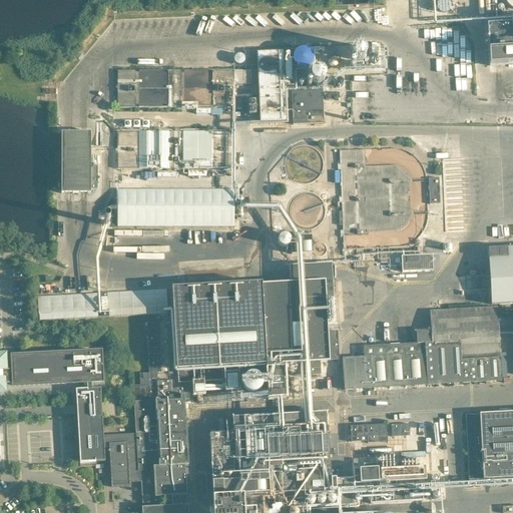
[(512,8),(512,0),(504,0),(505,8),(512,8)]
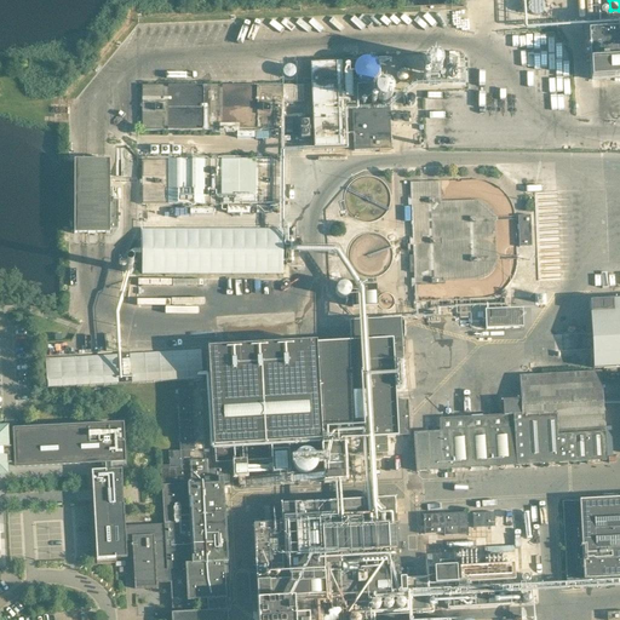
[(619,28),(589,30),(592,79),(619,78),(619,28)]
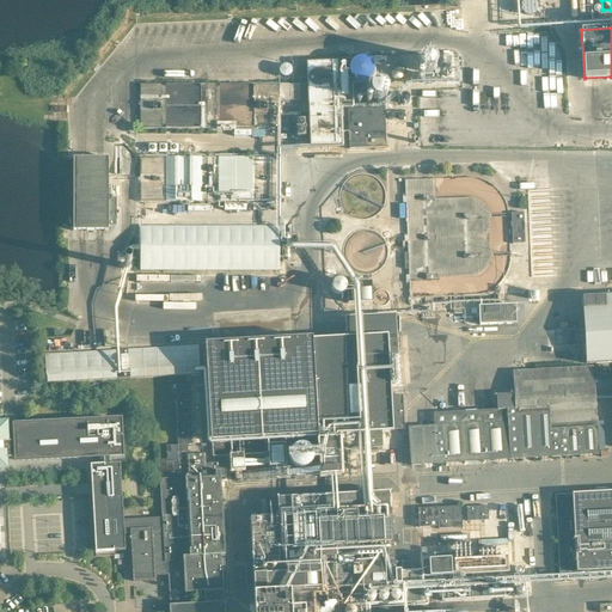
[(407,60),(410,74),(435,69),(433,54),(407,60)]
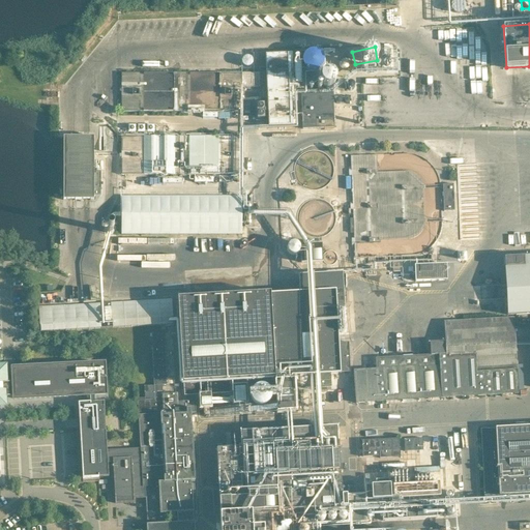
[(262,77),(125,77),(125,116),(240,116),(240,93),(262,93),(262,77)]
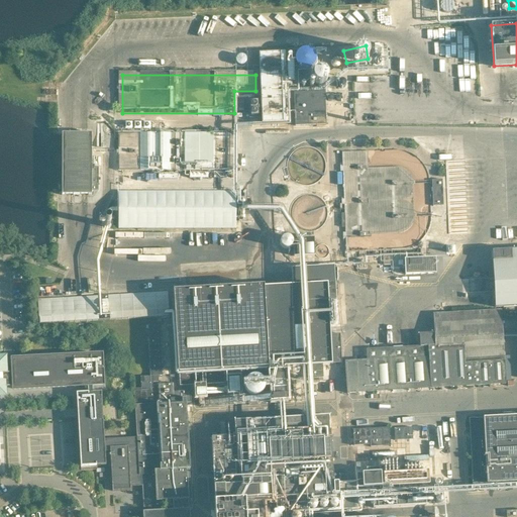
[(308,125),(326,125),(325,111),(308,112),(308,125)]
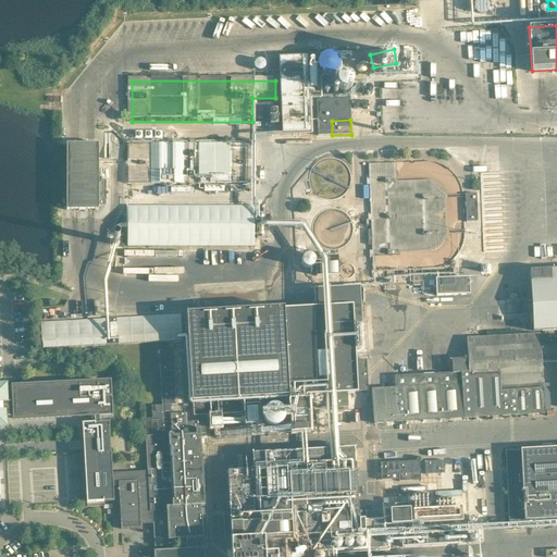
[(67,144),(66,210),(69,210),(99,210),(99,206),(107,206),(106,180),(99,180),(99,144),(86,144),(67,144)]
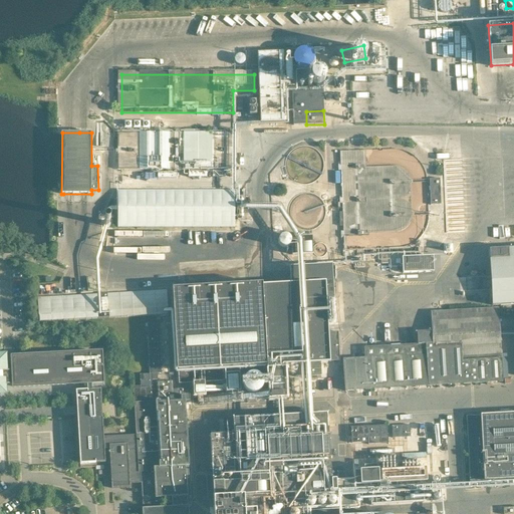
[(119,137),(120,169),(234,166),(234,134),(119,137)]
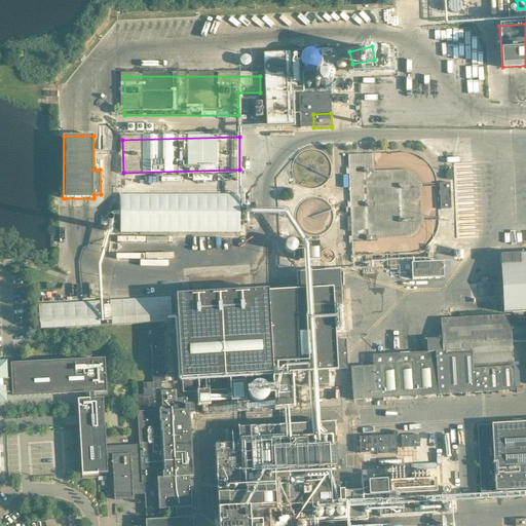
[(332,175),(332,170),(332,165),(331,162),(329,158),(326,155),(322,152),(318,151),(315,150),(311,149),(307,150),(303,151),(300,153),(296,156),(294,159),(292,163),(291,167),(291,171),(292,176),(293,179),(295,183),(298,185),(300,187),(305,190),(309,190),(312,190),(316,190),(320,189),(323,187),(326,184),(329,181),(331,178),(332,175)]
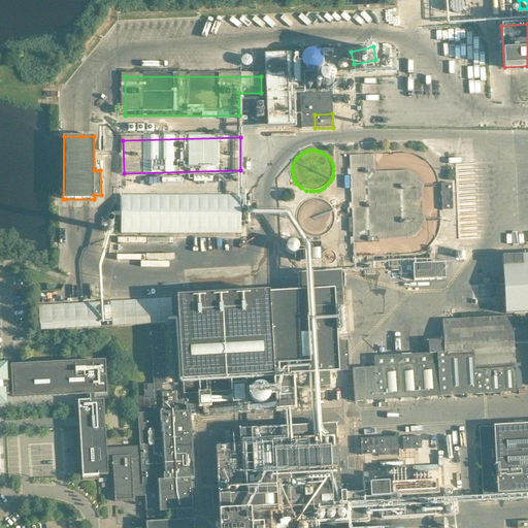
[(442,210),(453,210),(452,184),(441,184),(442,210)]
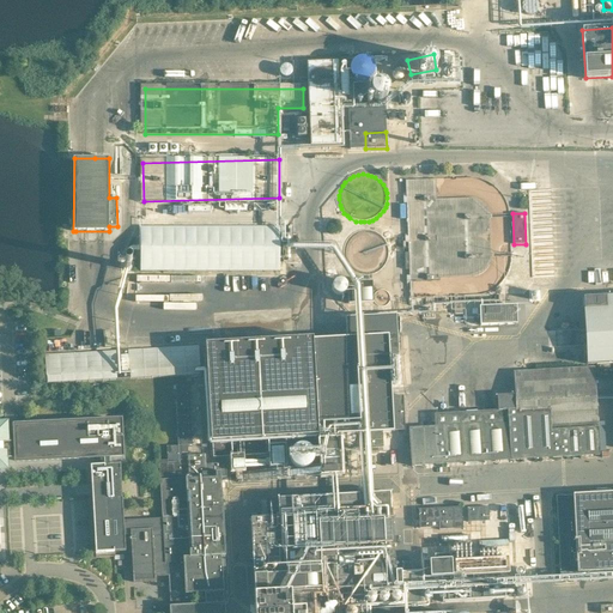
[(141,231),(143,274),(285,272),(285,229),(141,231)]
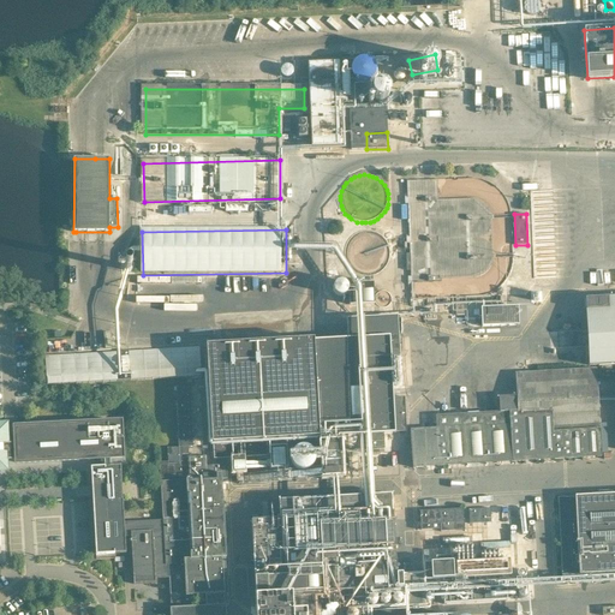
[(390,261),(390,256),(390,251),(388,246),(386,243),(383,239),(380,236),(376,233),(369,232),(365,232),(360,233),(357,234),(353,236),(348,239),(346,243),(344,248),(342,252),(342,256),(344,261),(345,266),(347,270),(350,273),(354,276),(359,279),(364,280),(368,280),(372,279),(377,278),(381,275),(384,273),(387,269),(388,266),(390,261)]
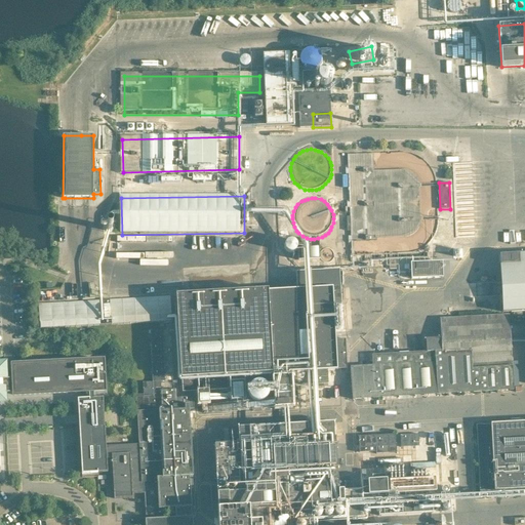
[(506,255),(499,255),(502,312),(524,311),(524,253),(516,254),(515,251),(506,251),(506,255)]
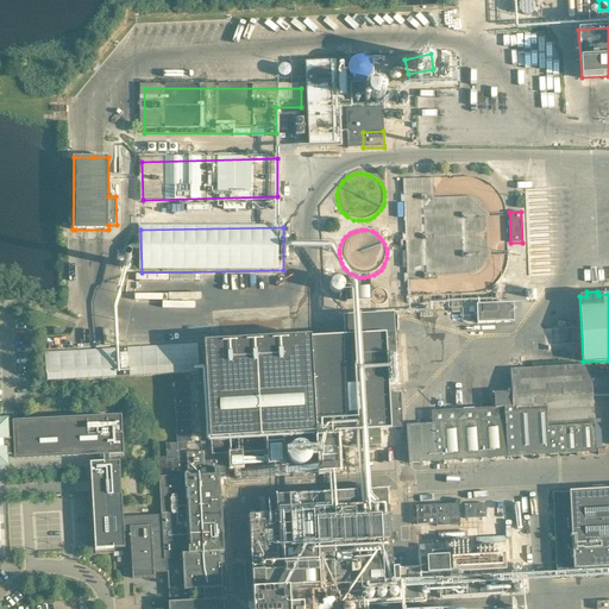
[(513,303),(476,305),(477,324),(514,322),(513,303)]
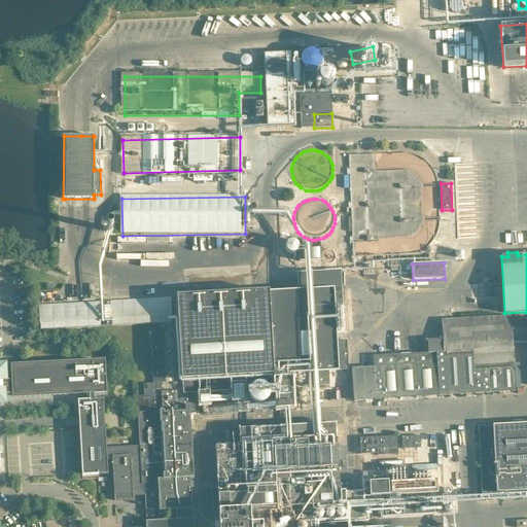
[(227,294),(175,297),(178,350),(180,386),(183,385),(183,393),(198,392),(199,406),(211,405),(210,392),(229,390),(230,402),(239,401),(246,401),(245,384),(245,377),(274,376),(276,411),(295,410),(294,387),(308,386),(324,385),(329,385),(329,372),(339,372),(339,371),(348,370),(347,341),(337,341),(336,307),(343,307),(342,288),(297,290),(227,294)]
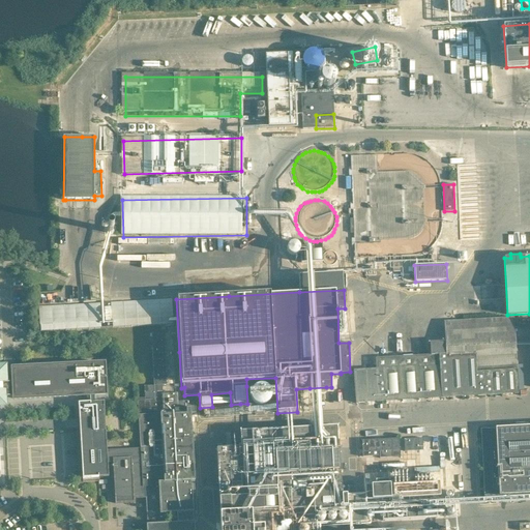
[(105,322),(102,322),(102,327),(112,327),(113,328),(173,324),(172,299),(111,302),(104,302),(105,322)]
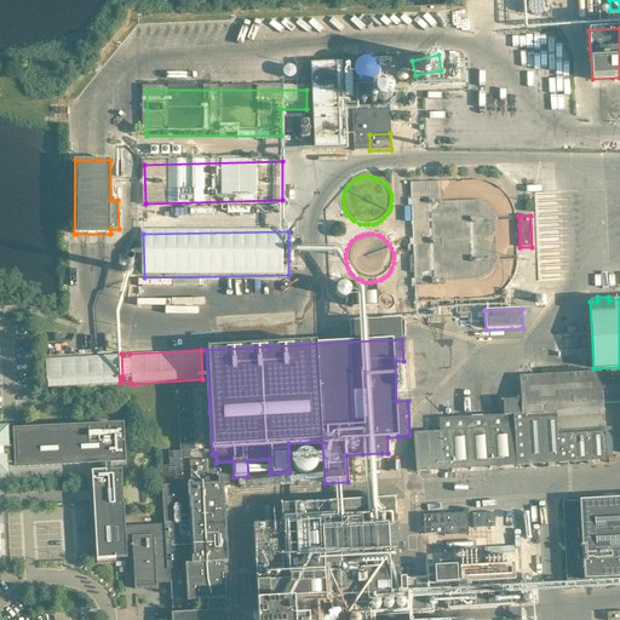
[(116,355),(46,359),(47,389),(119,385),(116,355)]
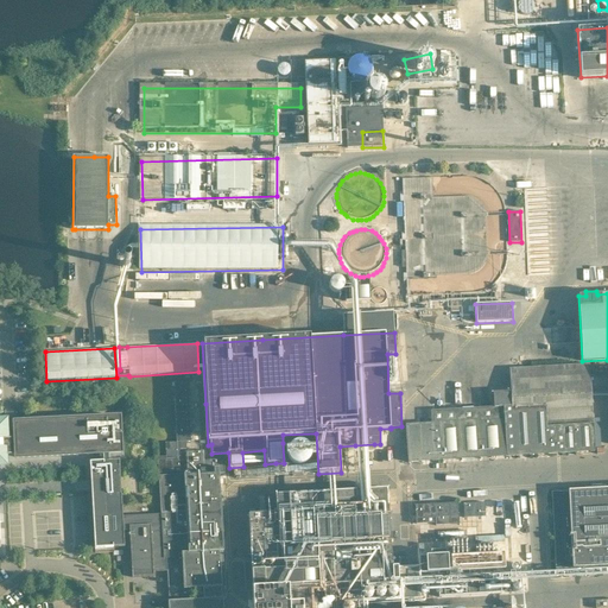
[(409,462),(594,451),(589,365),(511,369),(512,392),(493,393),(494,407),(431,411),(431,424),(406,425),(409,462)]
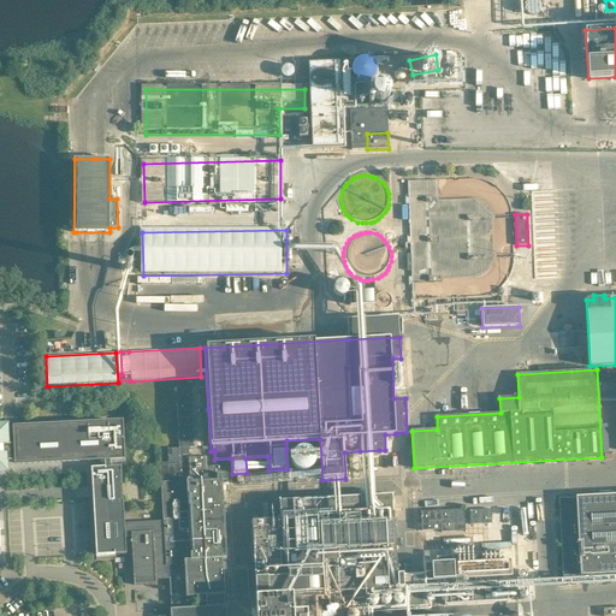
[(179,449),(167,449),(167,456),(167,463),(183,462),(183,456),(189,455),(189,448),(194,448),(193,418),(193,412),(193,410),(191,403),(177,404),(177,419),(179,449)]
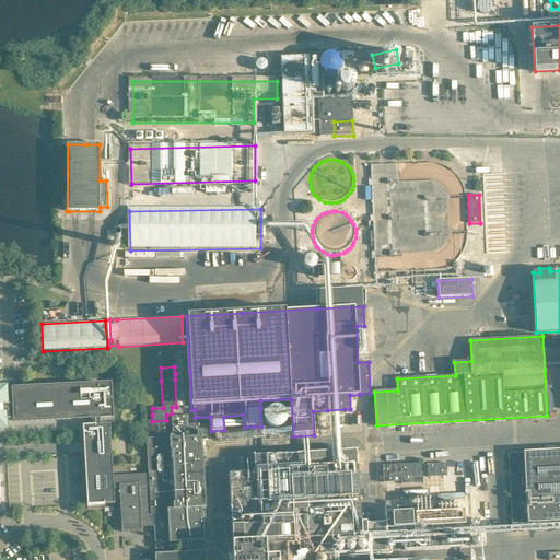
[(101,419),(114,418),(112,382),(23,386),(11,387),(12,403),(13,418),(13,423),(95,419),(95,426),(83,426),(88,505),(115,504),(115,503),(114,488),(115,488),(119,488),(121,532),(142,531),(141,527),(141,524),(161,523),(162,555),(155,555),(155,557),(155,559),(206,559),(206,551),(205,540),(203,522),(206,522),(201,436),(207,436),(206,423),(188,424),(187,416),(179,417),(171,417),(172,435),(171,435),(168,432),(166,432),(165,422),(146,422),(146,436),(166,435),(166,438),(147,439),(148,465),(156,464),(156,471),(148,473),(149,475),(142,476),(114,477),(113,477),(111,424),(101,424),(101,419)]
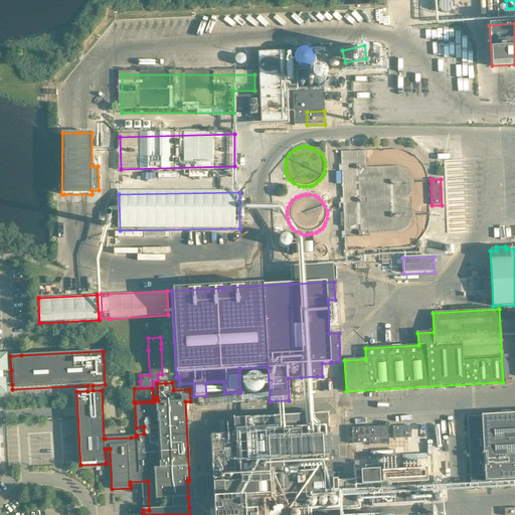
[(0,394),(6,394),(6,385),(12,384),(11,370),(7,371),(6,354),(0,354),(0,394)]
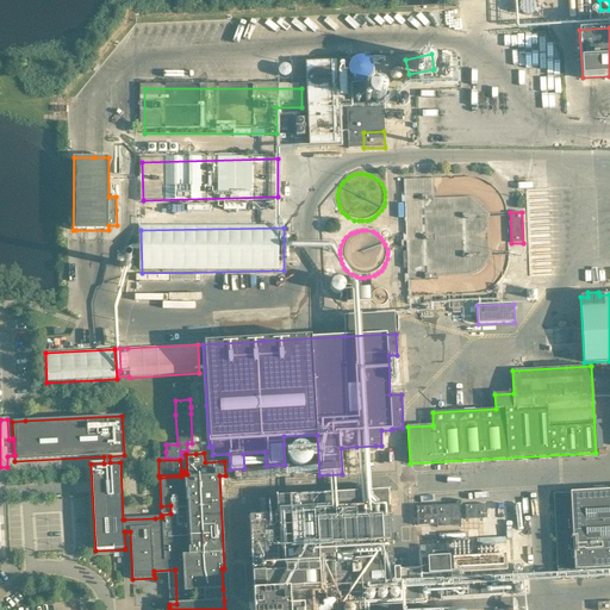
[(253,565),(244,565),(247,595),(254,595),(254,609),(328,609),(329,605),(363,604),(362,585),(393,584),(393,586),(400,586),(399,570),(393,571),(388,491),(265,498),(266,516),(249,517),(251,554),(253,565)]
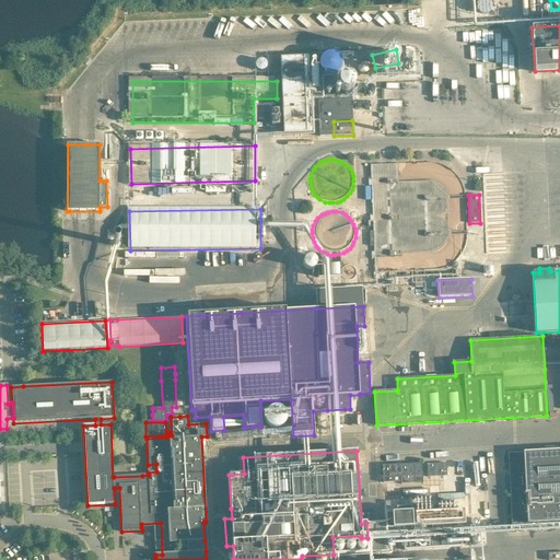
[(512,524),(559,522),(559,451),(509,454),(512,524)]
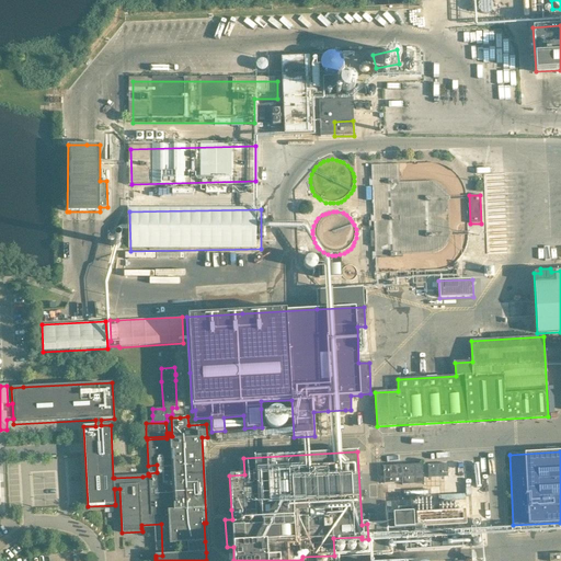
[(444,477),(455,477),(454,464),(443,465),(444,477)]
